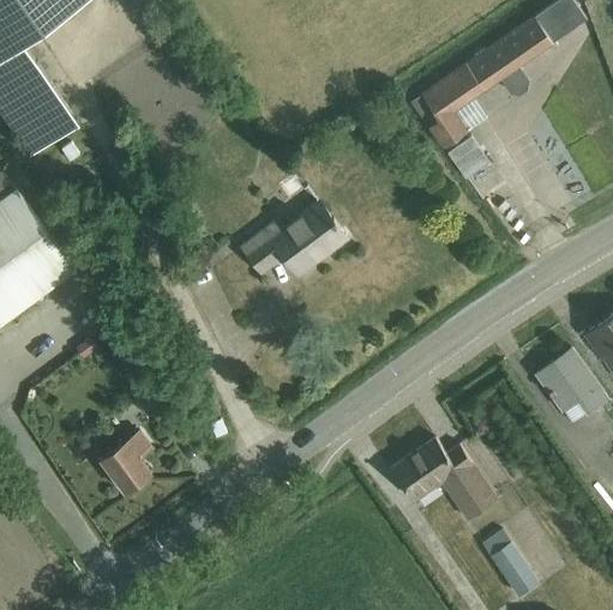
[(0,0),(0,114),(30,157),(78,124),(23,44),(85,0),(0,0)]
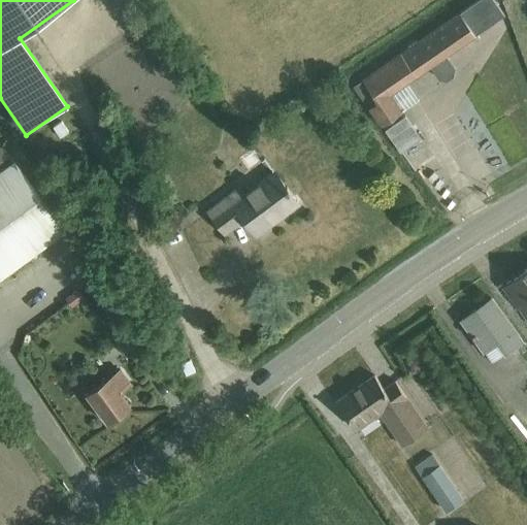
[(505,18),(493,0),(483,0),(460,15),(475,38),(505,18)]
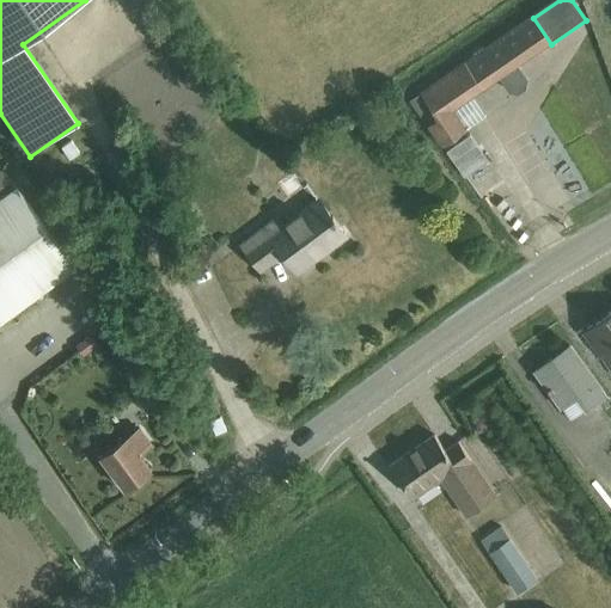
[(529,83),(518,68),(551,44),(533,18),(425,94),(440,120),(429,127),(445,148),(469,131),(454,112),(500,80),(511,96),(518,96),(526,91),(529,83)]
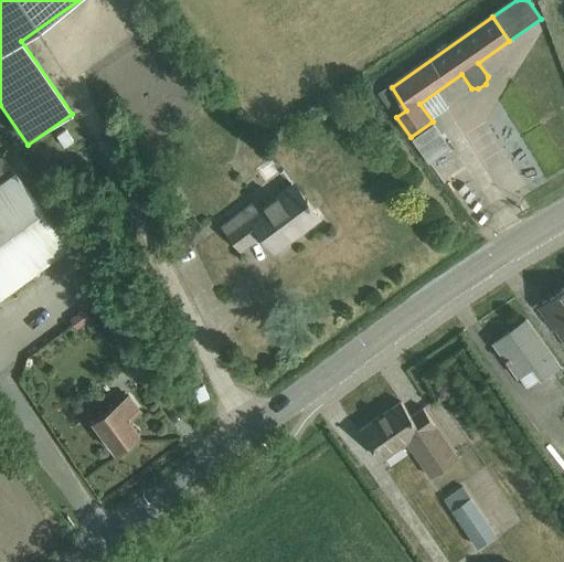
[(16,176),(0,152),(0,300),(68,251),(16,177),(16,176)]
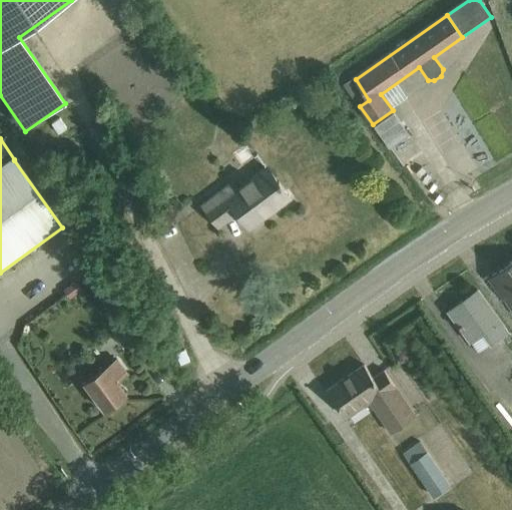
[(249,230),(292,200),(280,184),(280,185),(268,170),(239,191),(233,184),(202,207),(219,230),(238,216),(249,230)]
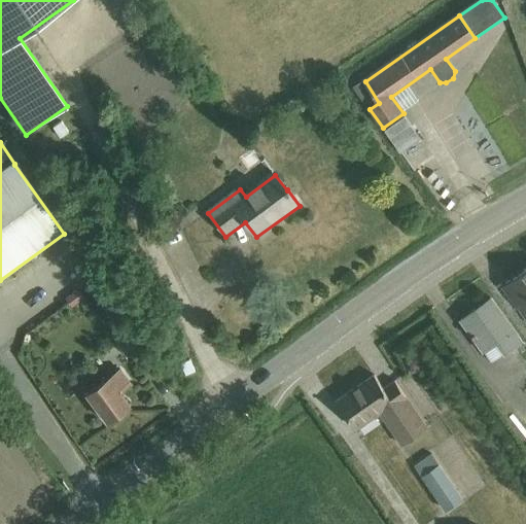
[(525,274),(507,287),(525,312),(525,274)]
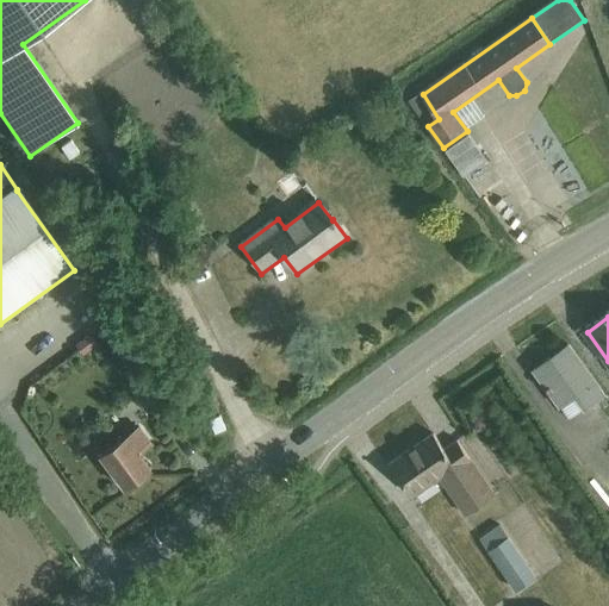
[(89,337),(78,347),(85,356),(98,347),(89,337)]
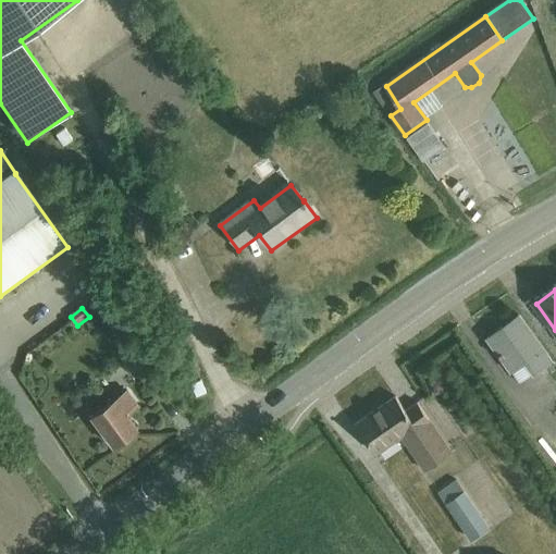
[(521,388),(534,378),(552,365),(518,318),(486,342),(511,374),(521,388)]
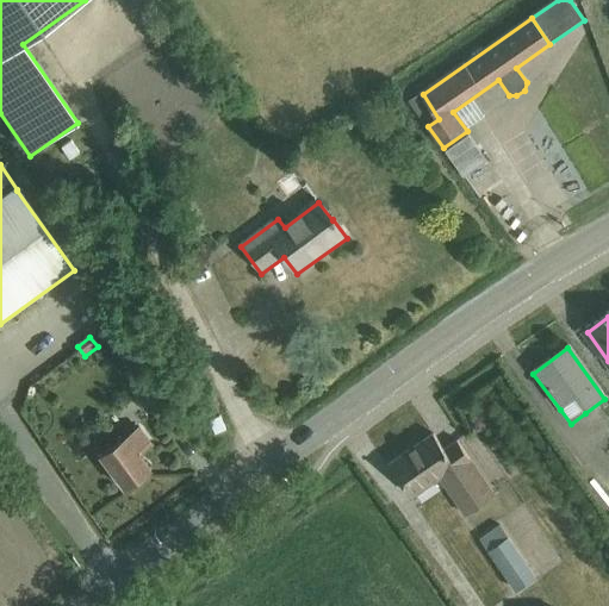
[(213,422),(211,423),(215,433),(216,436),(219,435),(224,432),(227,431),(224,428),(223,423),(221,419),(217,420),(213,422)]
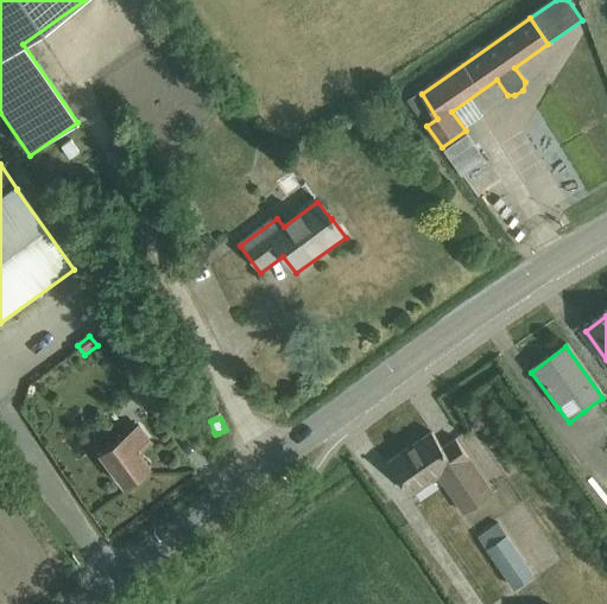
[(140,456),(152,447),(139,430),(101,457),(125,489),(151,470),(140,456)]
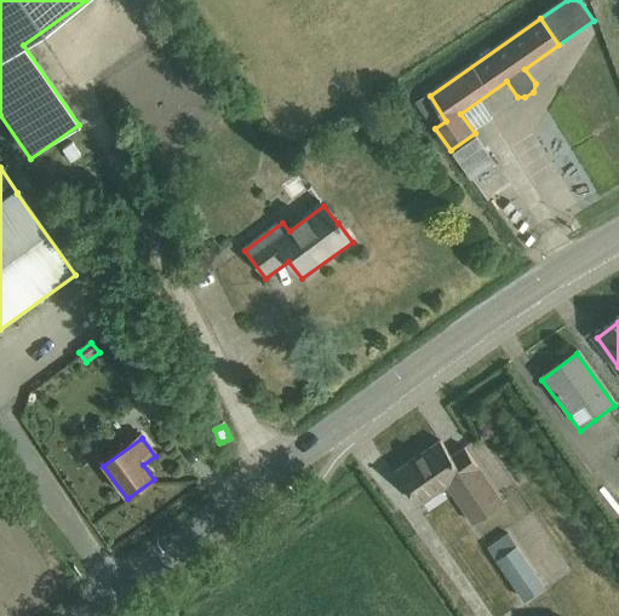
[(473,527),(503,506),(464,452),(451,461),(439,444),(394,476),(417,507),(445,488),(473,527)]
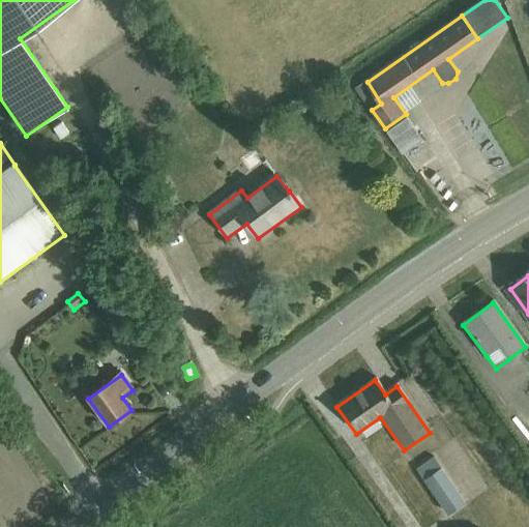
[(448,516),(465,504),(436,462),(419,473),(448,516)]
